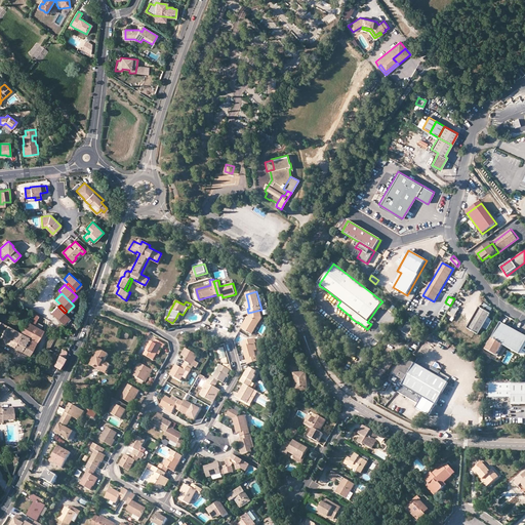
[(455,318),(459,308),(453,305),(449,316),(455,318)]
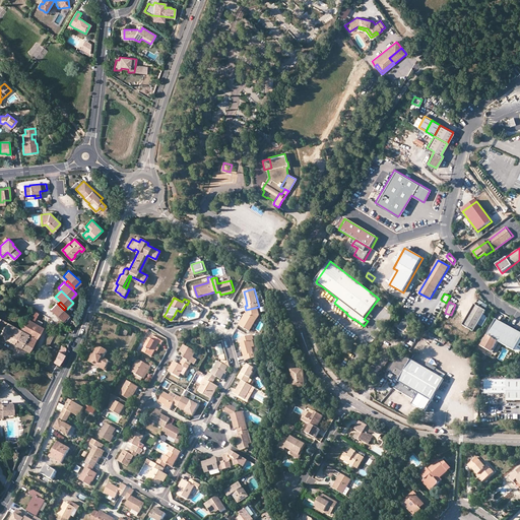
[(58,304),(56,303),(50,309),(62,320),(68,314),(64,310),(58,304)]
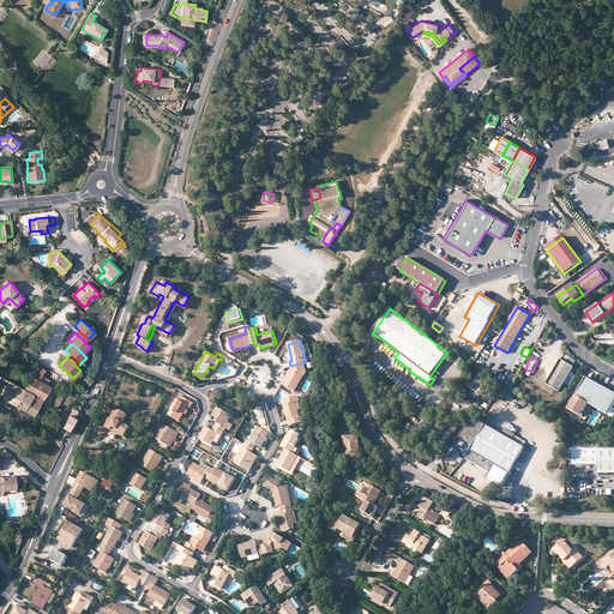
[(573,367),(561,360),(547,385),(560,392),(573,367)]
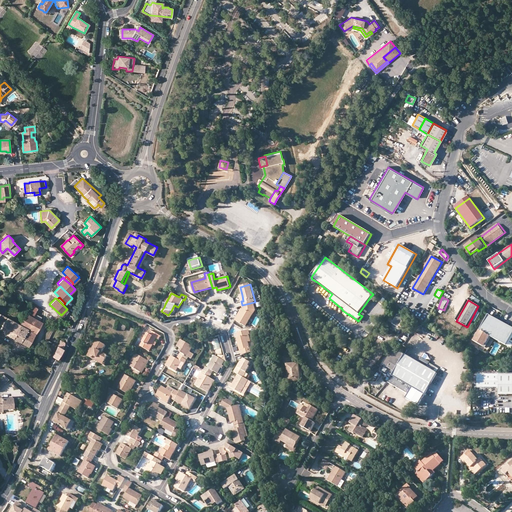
[(243,309),(236,321),(247,327),(256,310),(254,302),(242,305),(243,309)]
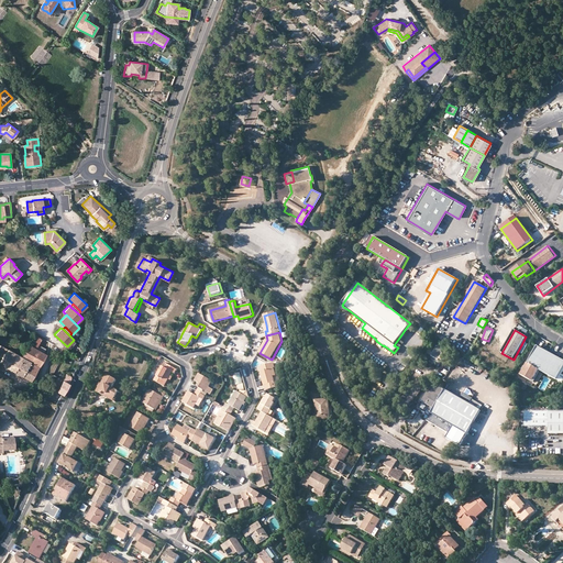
[(39,344),(41,339),(34,335),(29,344),(35,349),(39,344)]
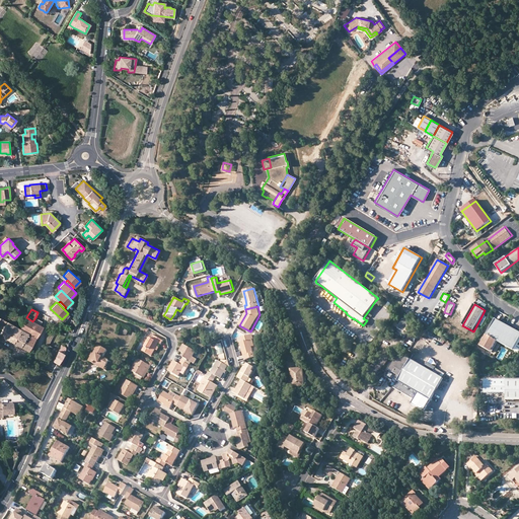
[(238,324),(239,325),(246,313),(245,313),(241,319),(238,324)]
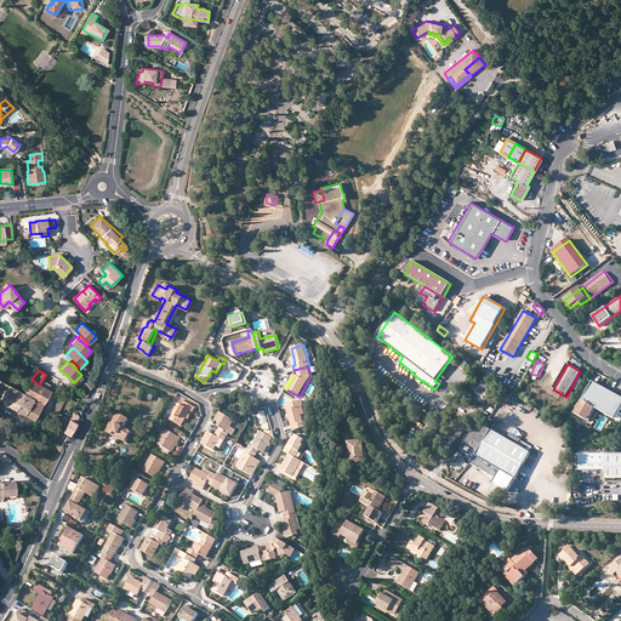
[(9,385),(6,389),(0,400),(34,420),(51,391),(49,389),(39,385),(32,380),(24,393),(9,385)]
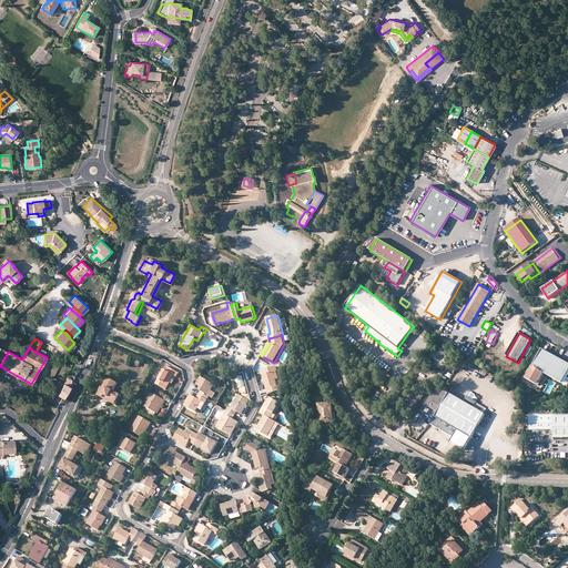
[(447,354),(440,350),(435,358),(442,363),(447,354)]
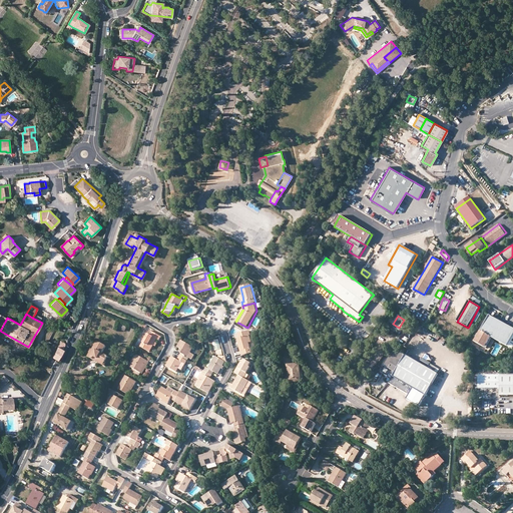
[(512,329),(489,316),(475,343),(485,348),(491,338),(492,339),(507,346),(512,348),(512,347),(512,329)]
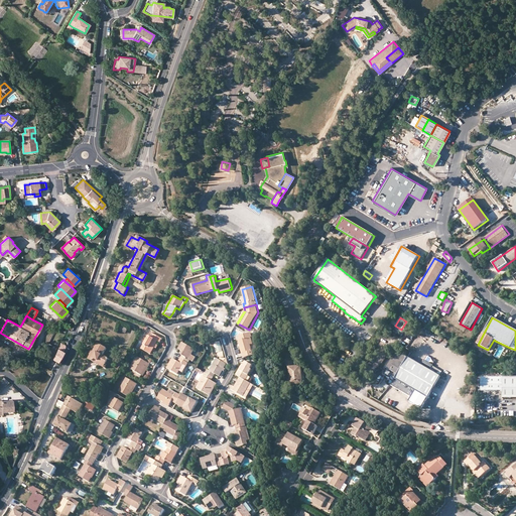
[(119,330),(126,334),(129,328),(121,324),(119,330)]
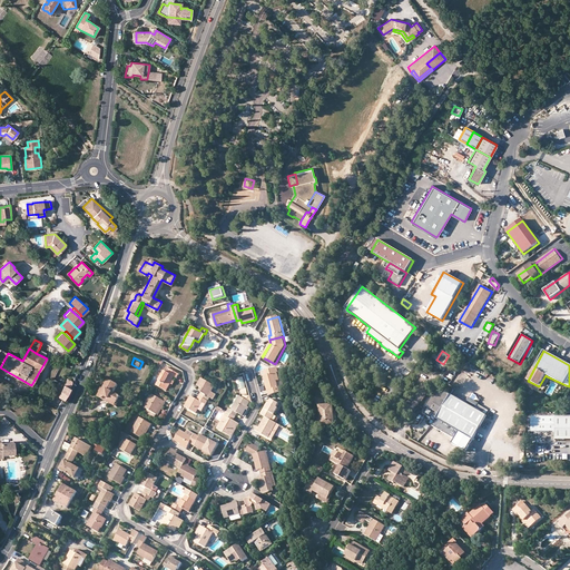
[(275,373),(277,372),(276,369),(276,367),(265,371),(266,375),(264,376),(269,395),(281,393),(277,381),(275,373)]
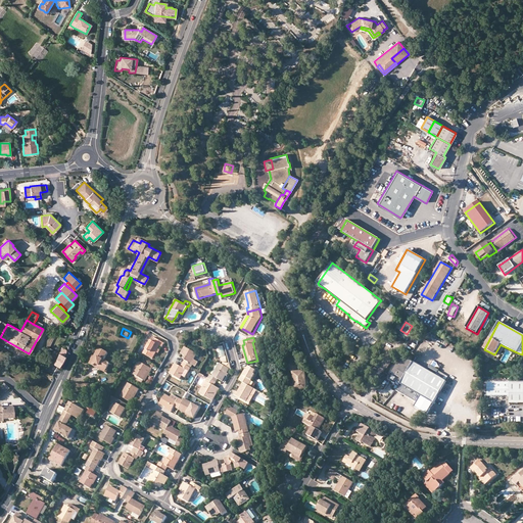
[(160,346),(162,347),(164,343),(155,338),(153,341),(151,340),(144,352),(145,353),(145,354),(153,359),(156,352),(160,346)]
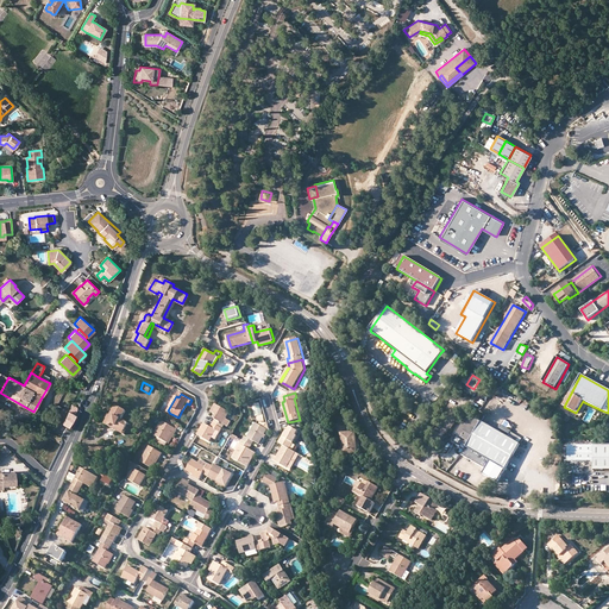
[(68,410),(66,410),(63,408),(56,421),(61,424),(62,422),(68,426),(75,415),(74,415),(77,408),(71,405),(69,409),(68,410)]
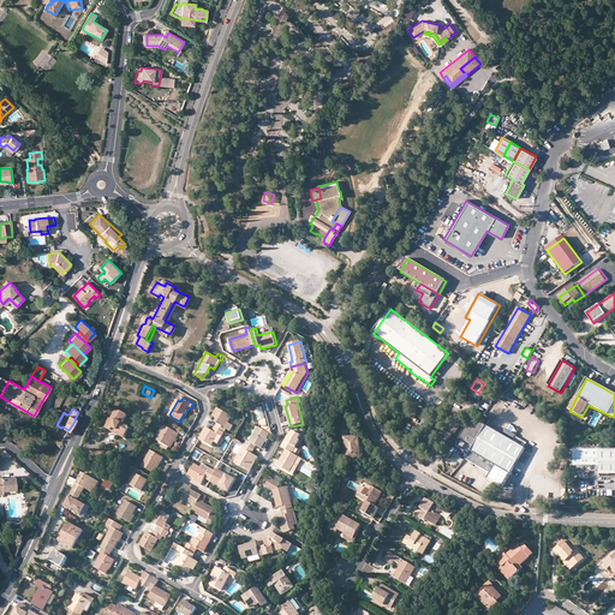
[(228,415),(222,411),(218,408),(213,417),(218,419),(216,423),(218,424),(215,428),(225,433),(227,429),(231,431),(233,425),(228,423),(232,417),(228,415)]
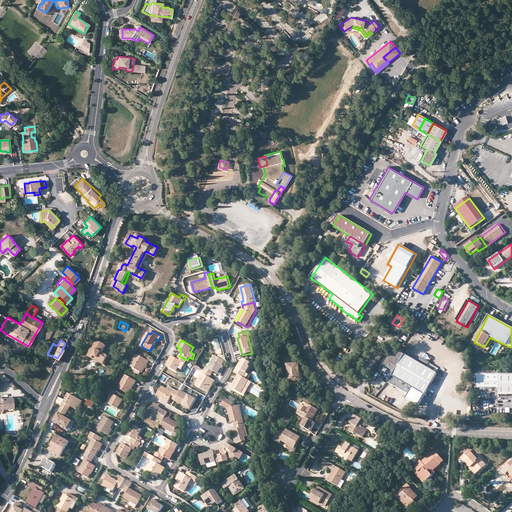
[(91,353),(90,352),(88,356),(104,365),(108,356),(103,352),(106,346),(97,341),(93,349),(91,353)]
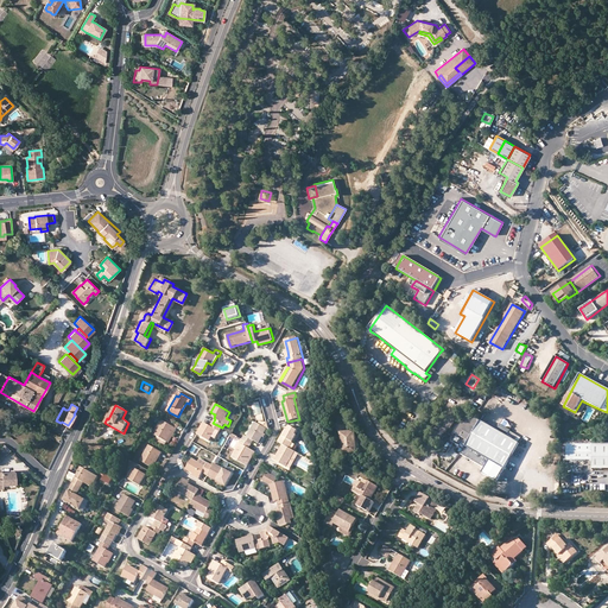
[(519,444),(468,415),(453,442),(464,449),(462,455),(486,469),(482,474),(496,482),(519,444)]
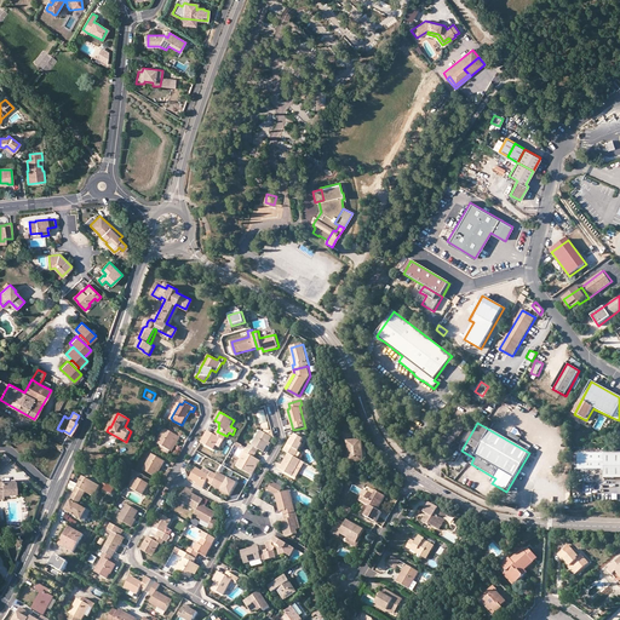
[(171,432),(181,437),(183,434),(173,428),(171,432)]
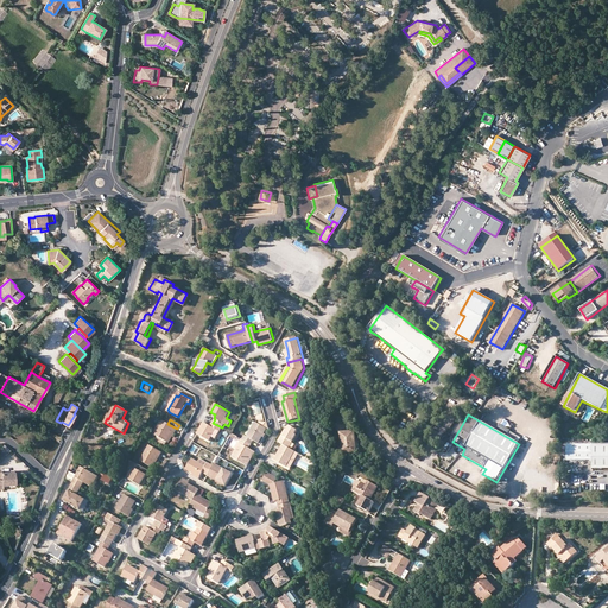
[(173,432),(175,434),(177,429),(168,424),(162,420),(153,434),(158,437),(168,442),(173,432)]
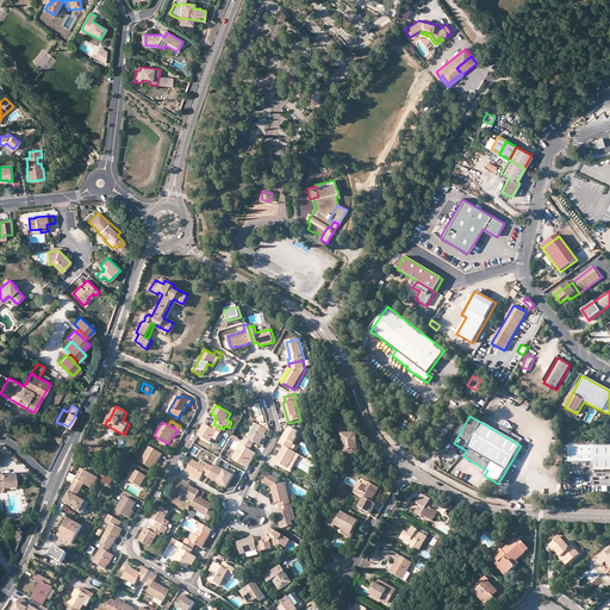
[(201,433),(200,433),(198,436),(211,442),(213,439),(217,431),(221,433),(223,429),(213,424),(211,428),(206,424),(201,433)]
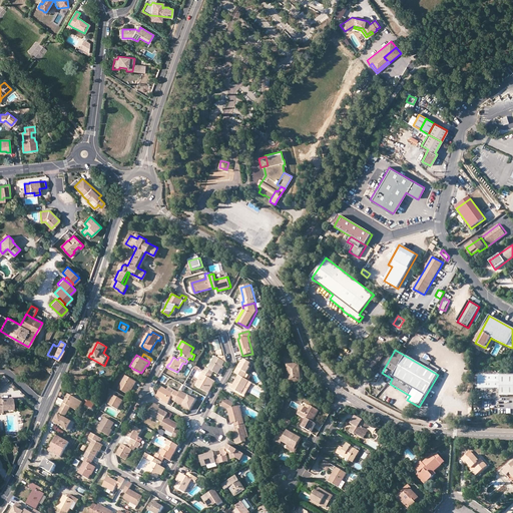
[(217,375),(225,362),(226,360),(225,357),(218,357),(217,358),(215,357),(208,369),(206,368),(205,371),(212,375),(214,373),(217,375)]
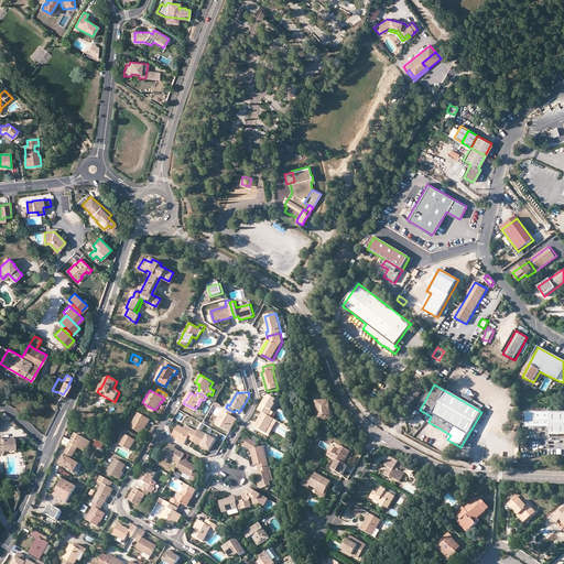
[(314,403),(317,402),(324,402),(323,392),(313,393),(314,403)]
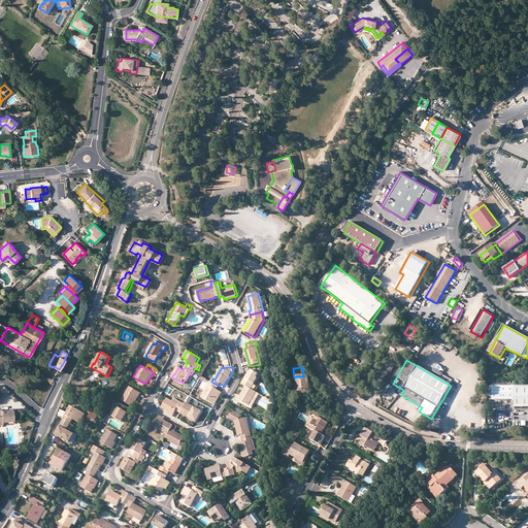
[(245,387),(252,389),(258,378),(257,377),(259,374),(253,370),(251,374),(250,373),(246,380),(245,378),(242,385),(245,387)]
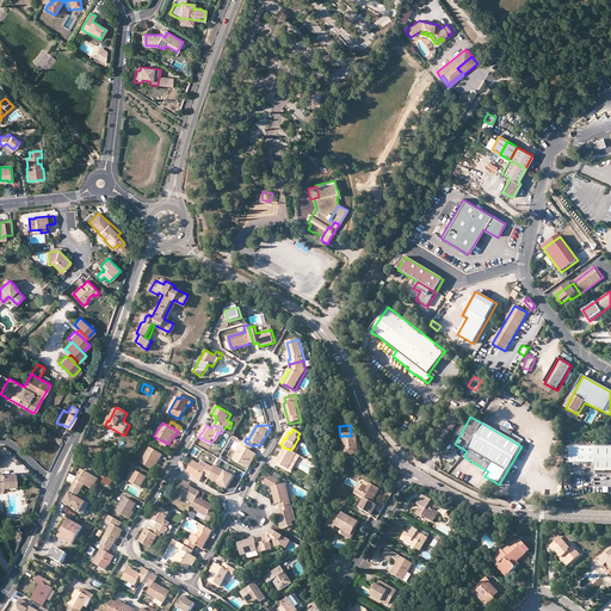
[(270,432),(269,431),(259,446),(261,446),(270,432)]
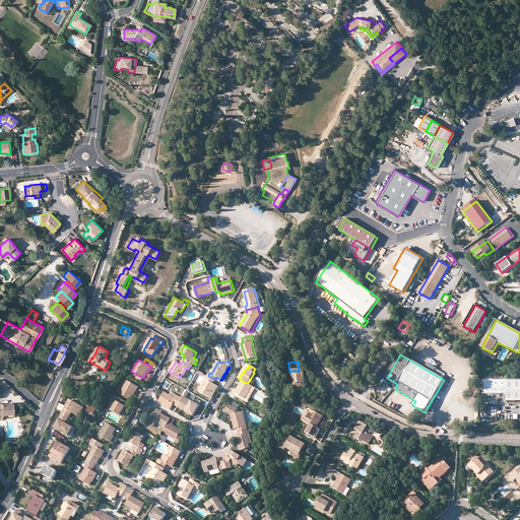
[(306,388),(305,379),(304,370),(299,371),(293,371),(295,384),(295,389),(306,388)]
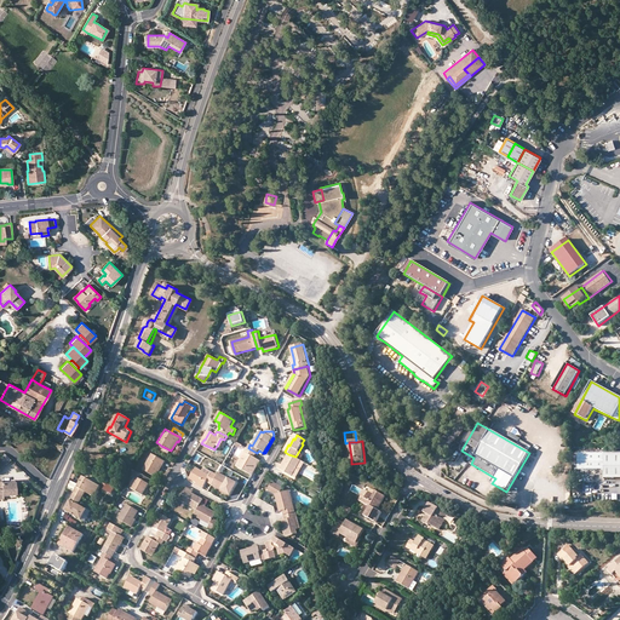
[(245,459),(242,458),(237,466),(251,475),(259,460),(254,458),(257,453),(248,448),(245,453),(247,454),(245,459)]
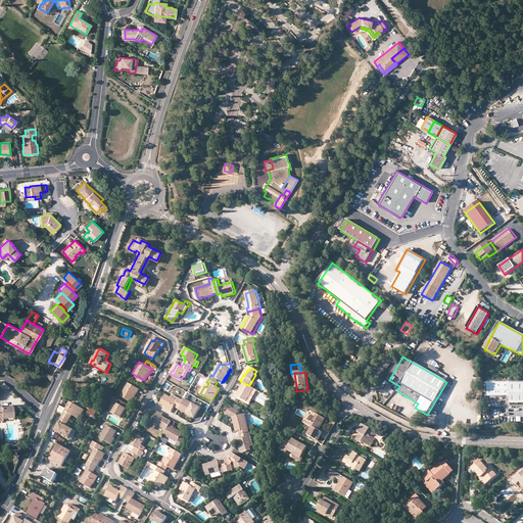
[(310,380),(306,381),(307,390),(296,391),(296,386),(293,386),(294,394),(311,392),(310,380)]
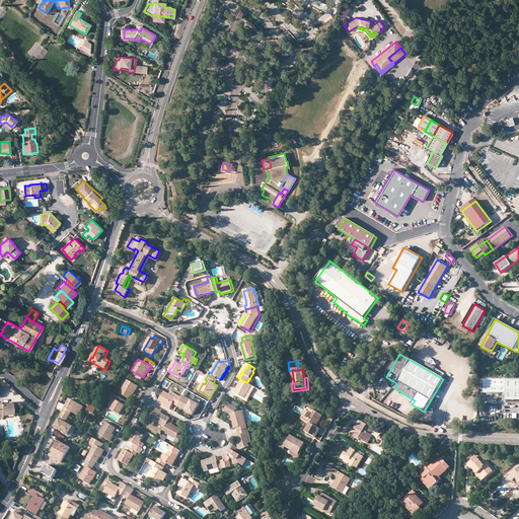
[(4,379),(0,383),(0,393),(9,384),(4,379)]
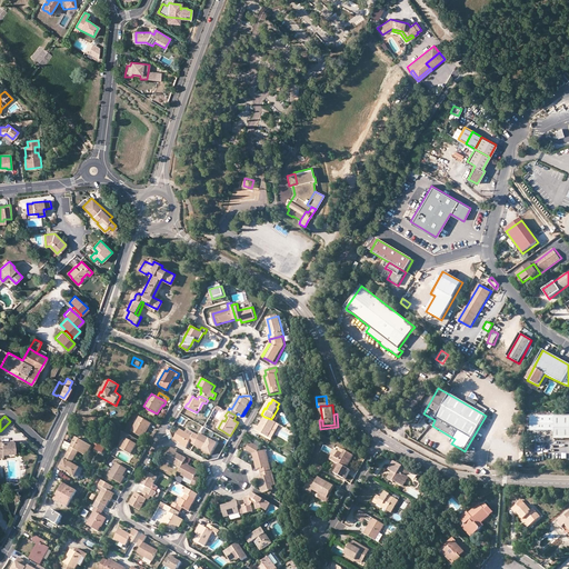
[(568,416),(530,416),(530,431),(555,431),(555,439),(568,439),(568,416)]
